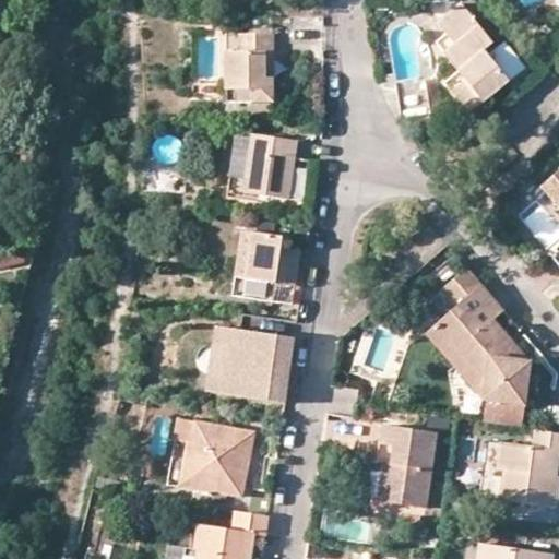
[(440,24),(450,36),(456,45),(448,52),(462,70),(447,84),(471,114),(511,82),(487,49),(496,43),(464,4),(440,24)]
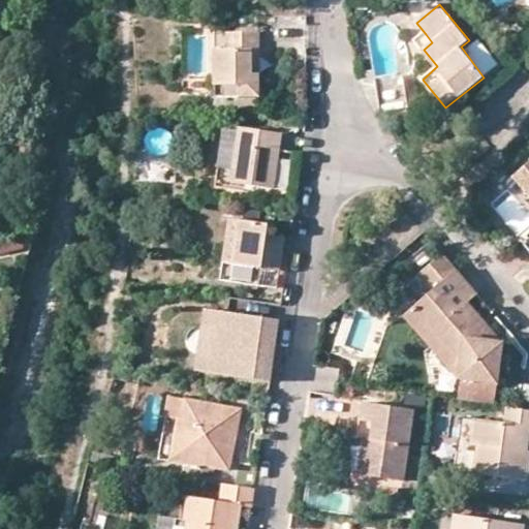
[(215,50),(217,84),(240,84),(240,96),(261,96),(261,73),(254,73),(254,50),(260,49),(260,32),(229,33),(229,50),(215,50)]
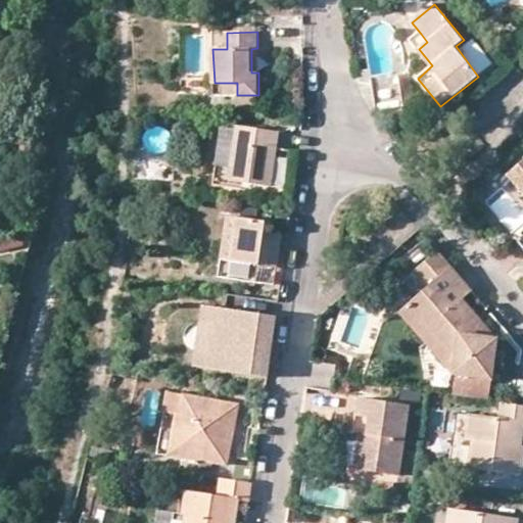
[(411,40),(419,49),(427,42),(421,34),(411,40)]
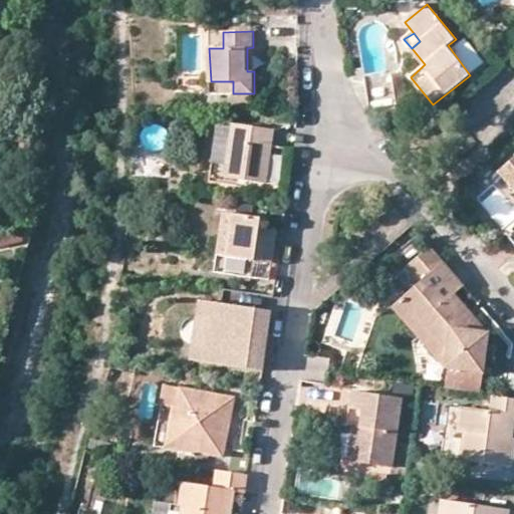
[(394,76),(367,80),(371,107),(398,102),(394,76)]
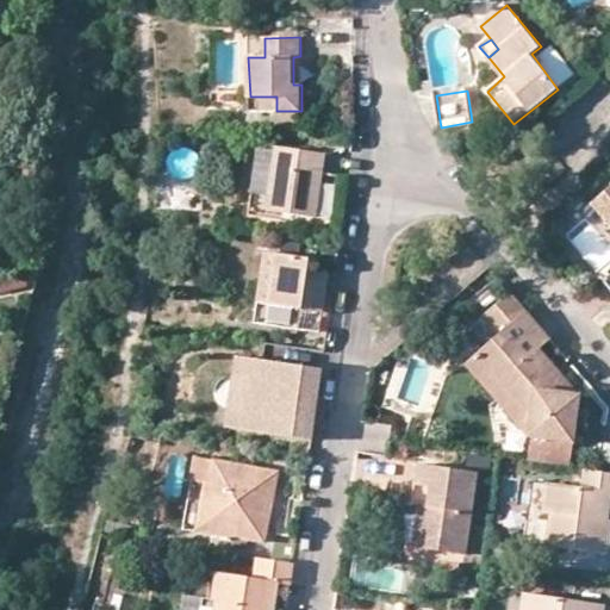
[(250,111),(277,111),(277,97),(250,97),(250,111)]
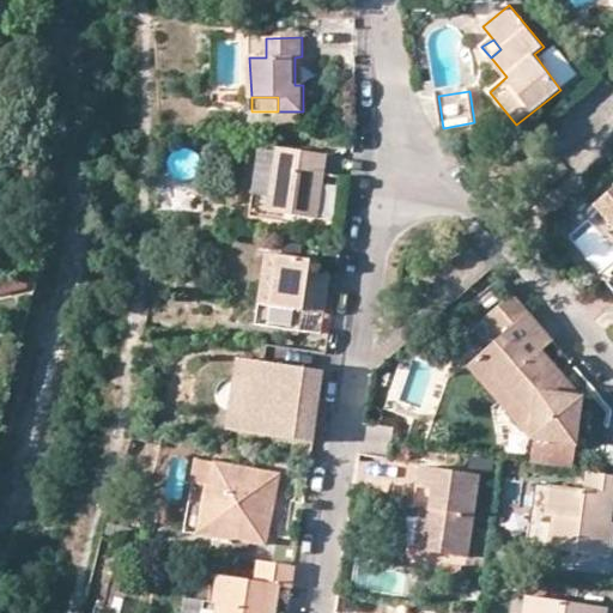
[(279,147),(278,151),(271,211),(287,213),(319,218),(328,153),(279,147)]
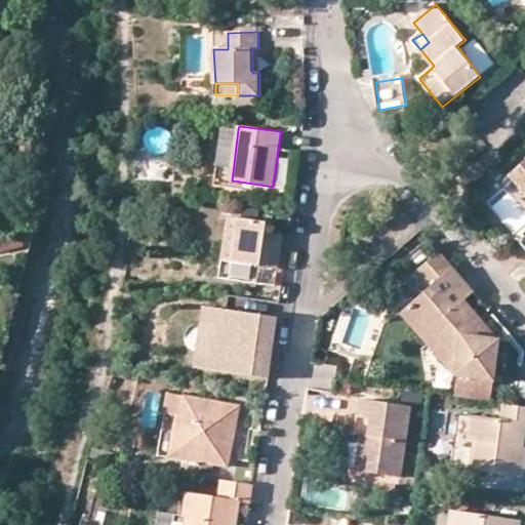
[(245,189),(246,183),(232,180),(238,129),(225,127),(216,185),(245,189)]
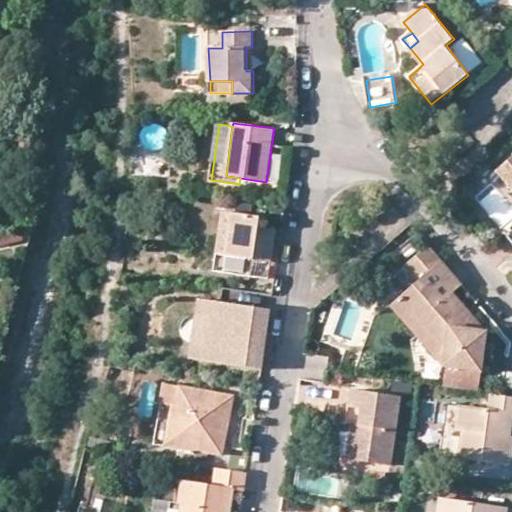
[(511,158),(498,171),(511,189),(511,158)]
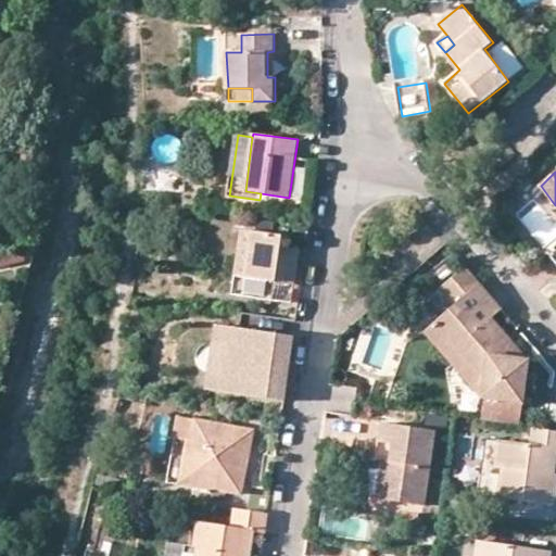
[(234,294),(244,297),(253,231),(243,230),(234,294)]
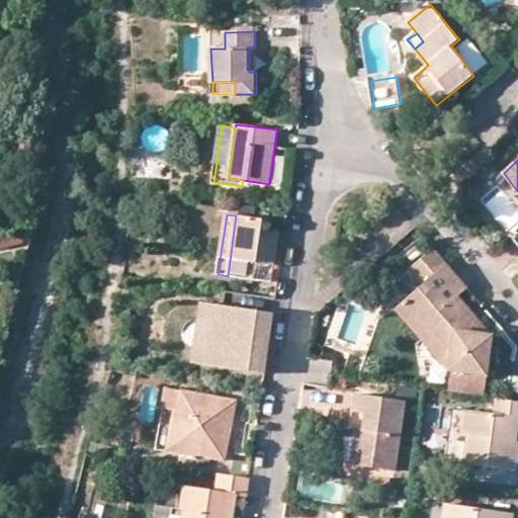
[(265,219),(236,216),(228,276),(255,279),(258,263),(275,265),(281,233),(263,230),(265,219)]
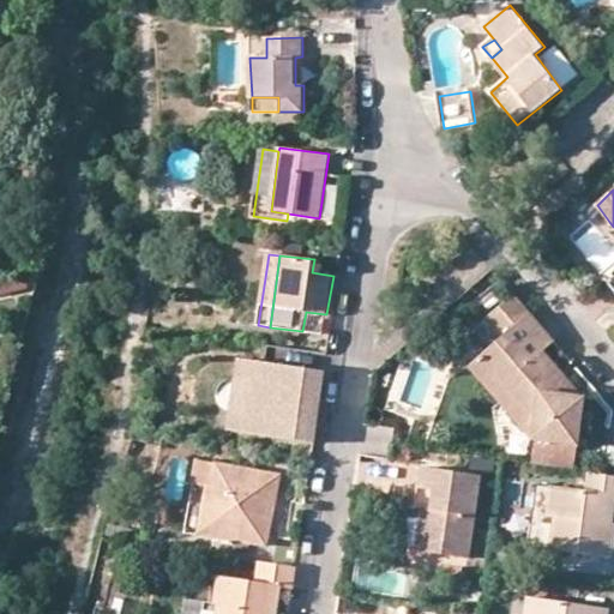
[(578,446),(585,397),(575,395),(542,354),(547,350),(557,342),(515,294),(488,317),(505,336),(470,367),(534,440),(536,440),(576,446),(578,446)]
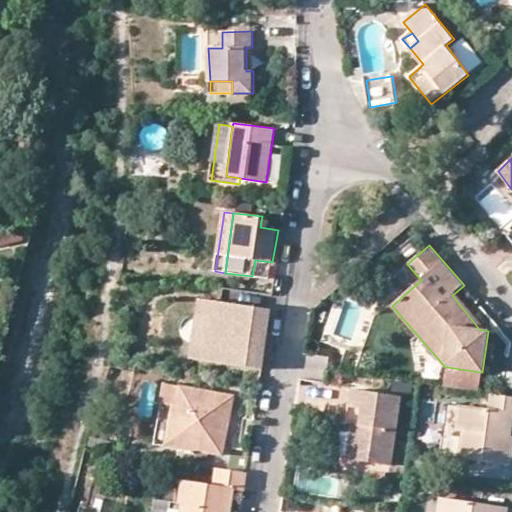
[(488,331),(456,292),(452,295),(479,329),(488,331)]
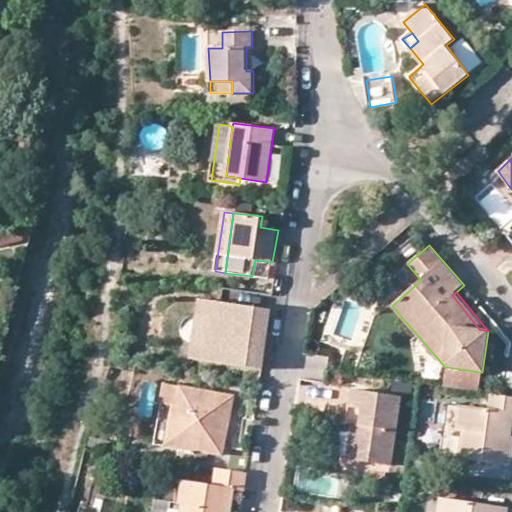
[(272,310),(202,299),(193,356),(264,367),(270,327),(272,310)]
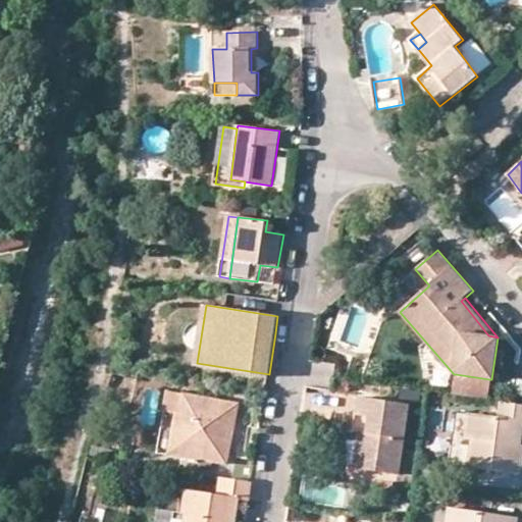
[(489,379),(456,374),(453,393),(487,398),(489,379)]
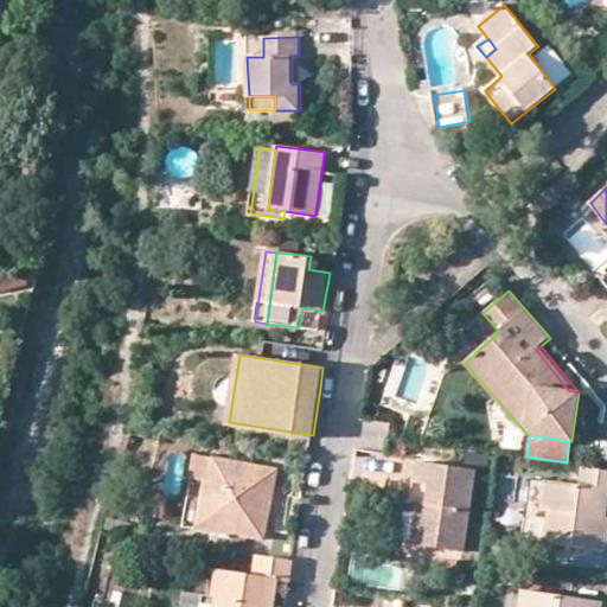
[(216,458),(197,455),(193,475),(206,478),(211,478),(216,458)]
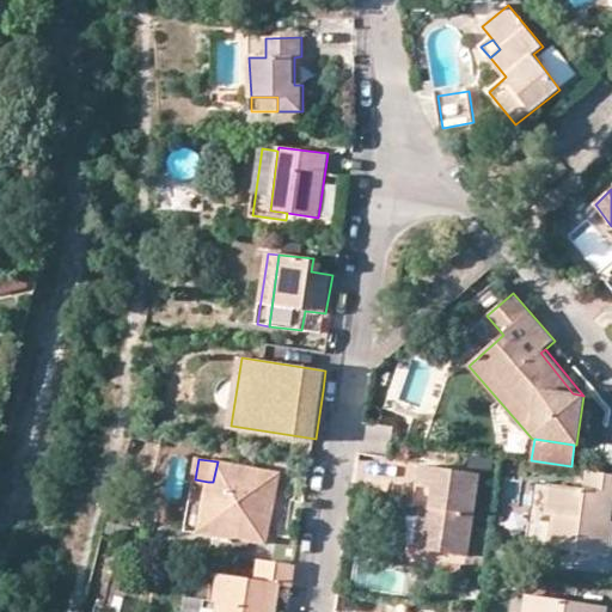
[(280,472),(218,461),(213,482),(208,482),(201,533),(268,544),(280,472)]
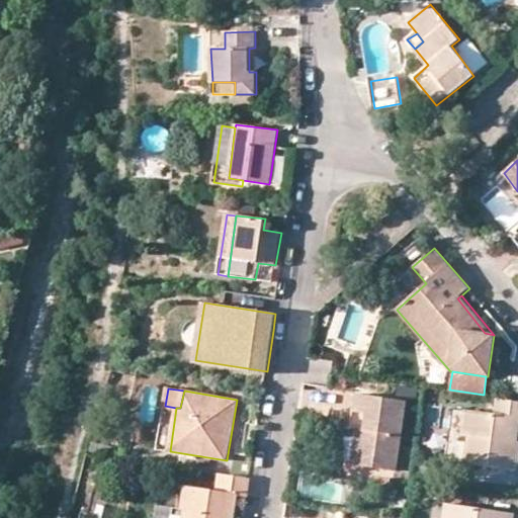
[(407,401),(357,395),(353,426),(360,427),(355,463),(397,469),(407,401)]
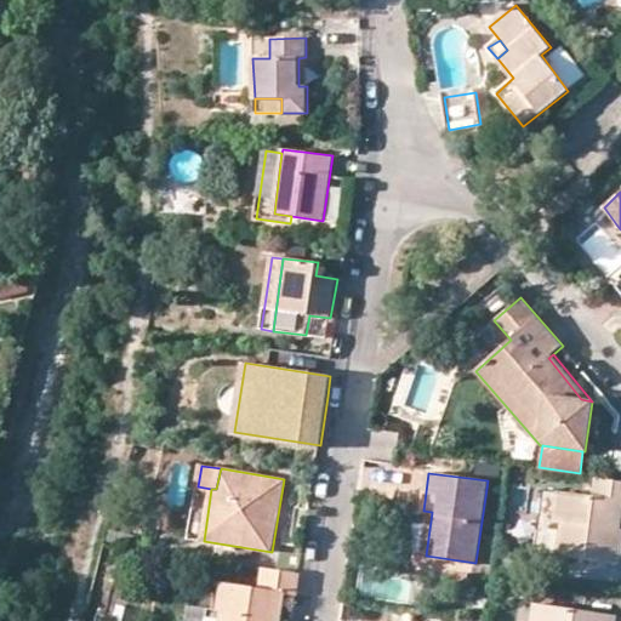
[(594,496),(559,491),(551,556),(620,565),(620,564),(620,528),(614,528),(617,502),(620,502),(620,480),(610,479),(597,477),(594,496)]
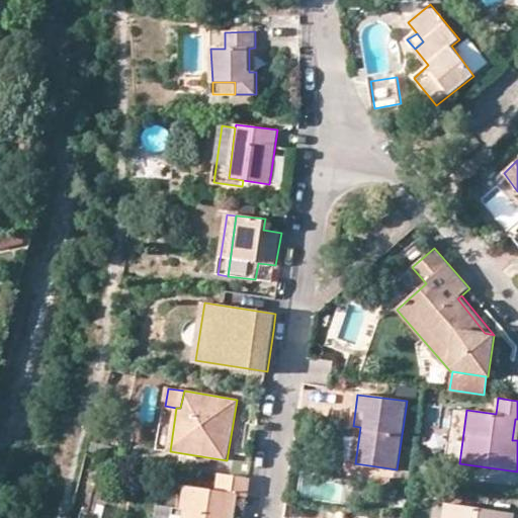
[(170,451),(176,408),(165,406),(158,449),(170,451)]
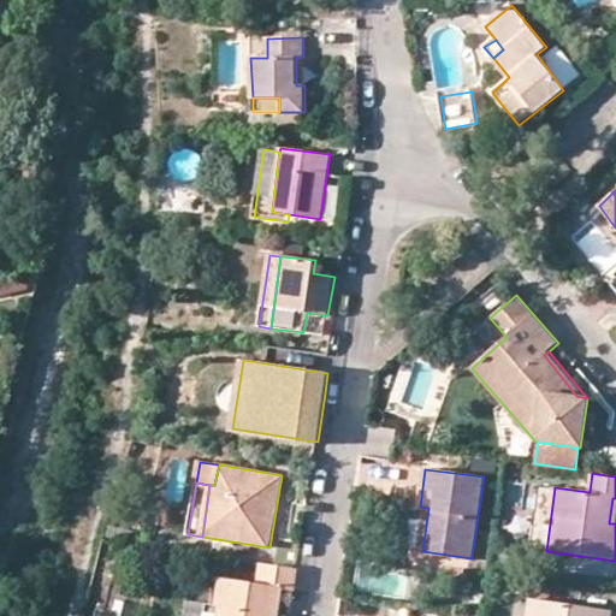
[(534,550),(546,551),(555,487),(544,486),(534,550)]
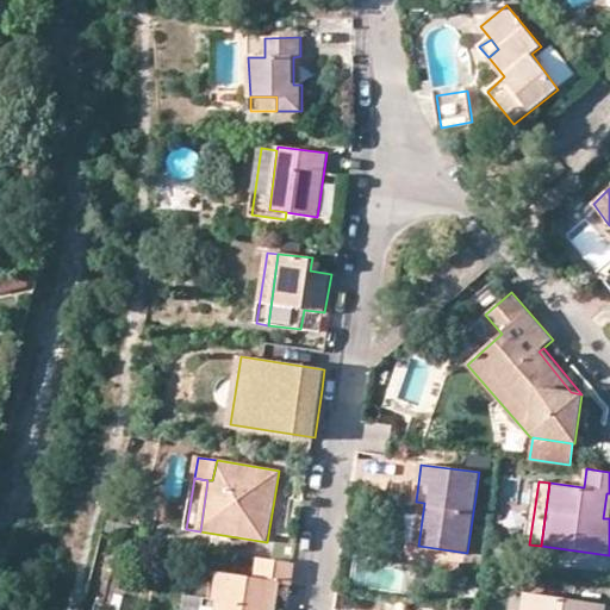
[(268,609),(269,602),(279,602),(282,583),(293,584),(297,565),(260,559),(257,579),(219,574),(215,601),(206,598),(204,609),(268,609)]
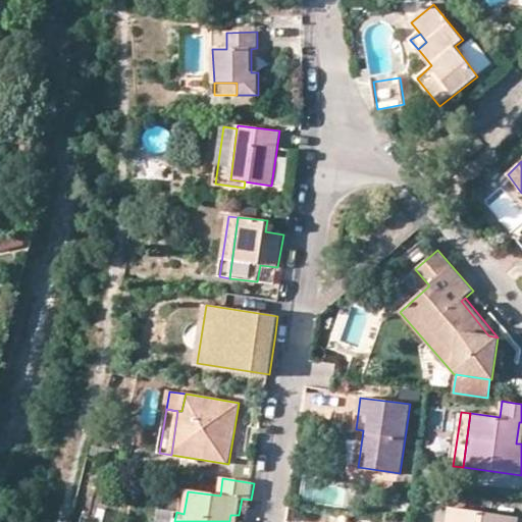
[(518,521),(519,518),(451,508),(448,521),(518,521)]
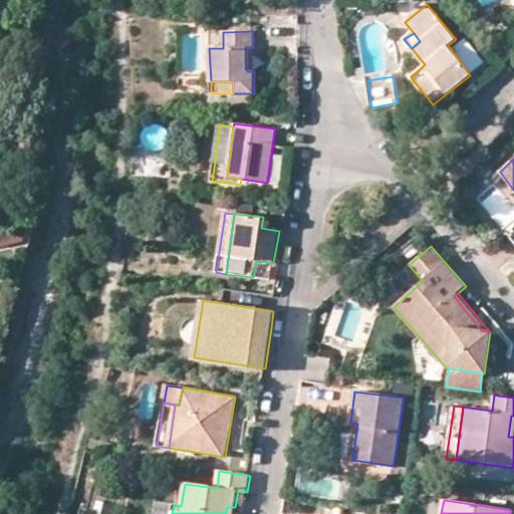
[(156,504),(154,513),(169,513),(170,506),(156,504)]
